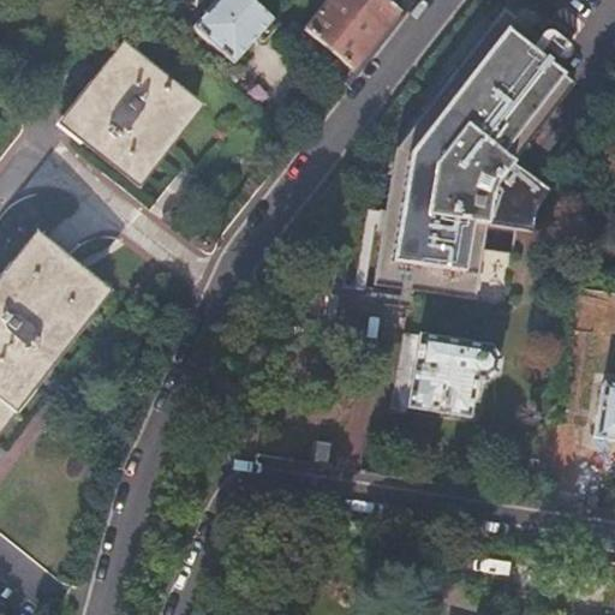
[(280,24),(251,0),(215,0),(192,28),(233,63),(257,36),(263,42),(280,24)]
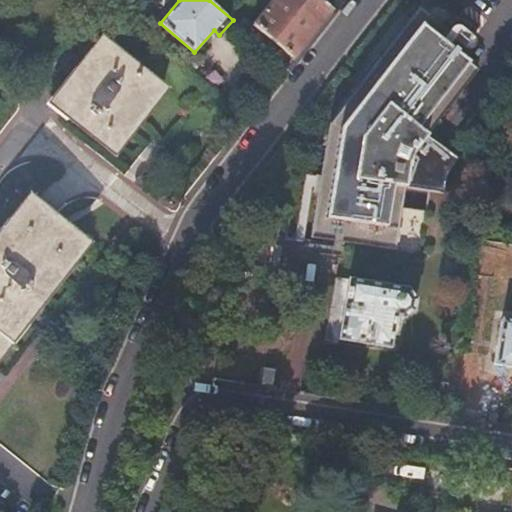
[(270,0),(252,23),(293,58),(315,30),(332,8),(321,0),(270,0)]
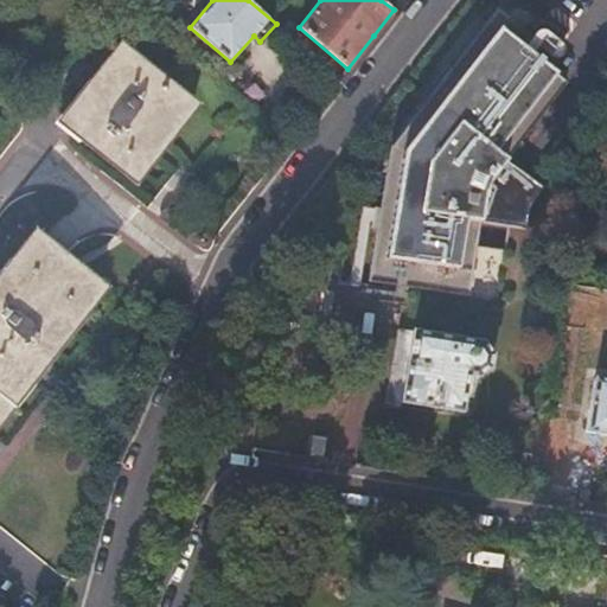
[(467,295),(472,270),(480,222),(526,230),(529,208),(542,187),(509,159),(564,82),(489,18),(391,140),(374,256),(371,278),(467,295)]
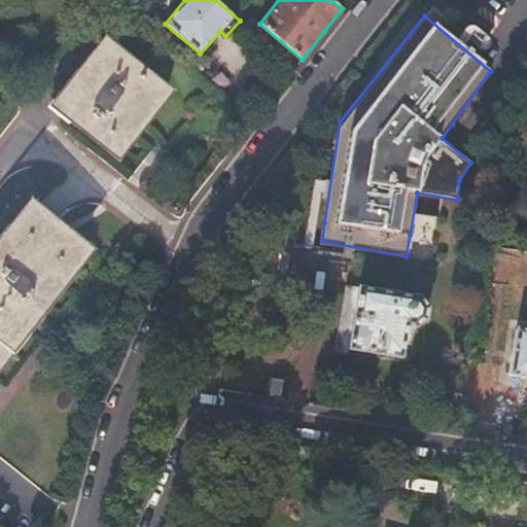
[(115,152),(166,92),(104,44),(57,107),(115,152)]
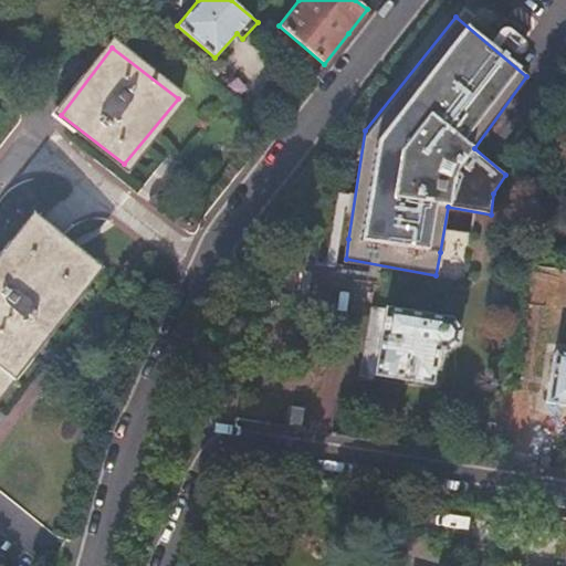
[(0,387),(93,271),(32,226),(0,265),(0,387)]
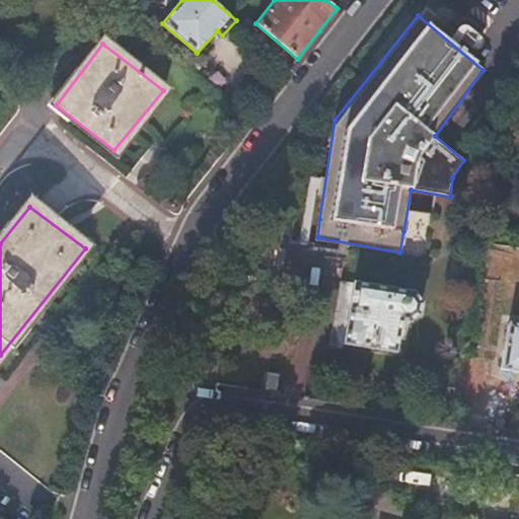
[(343,343),(355,283),(342,280),(330,341),(343,343)]
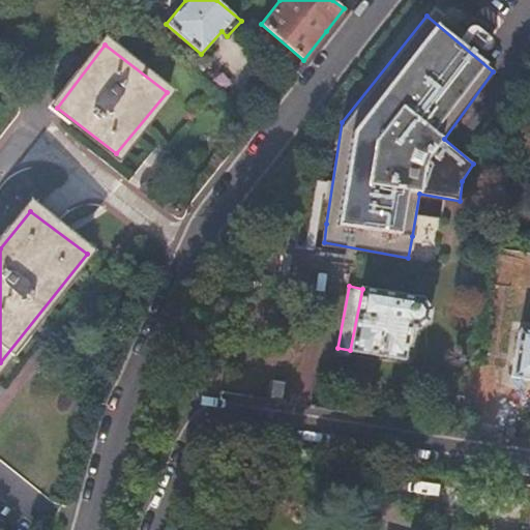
[(422,299),(362,289),(350,350),(405,358),(409,327),(418,327),(429,319),(431,308),(422,299)]
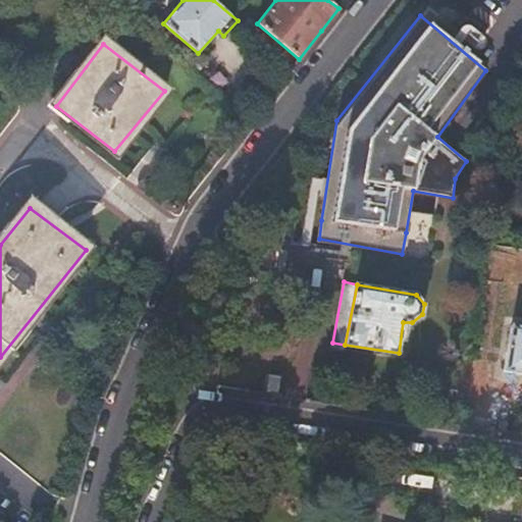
[(521,325),(513,325),(506,369),(521,372),(521,325)]
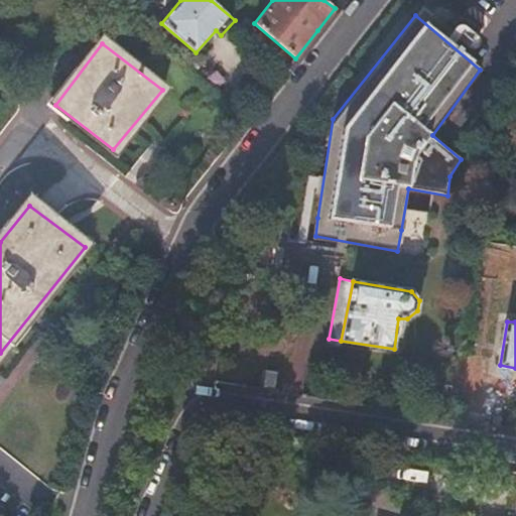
[(272,388),(275,365),(247,360),(244,383),(272,388)]
